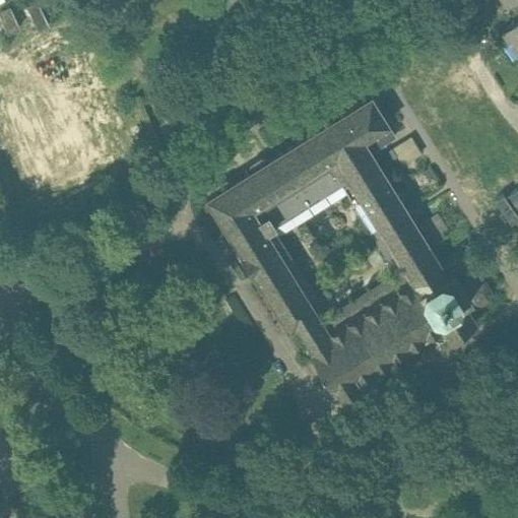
[(517,0),(503,0),(509,8),(515,4),(517,8),(517,23),(516,22),(502,31),(517,55),(517,0)]
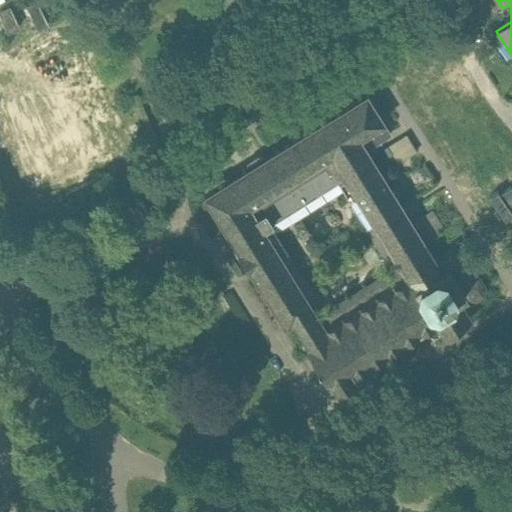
[(38,3),(28,8),(39,31),(49,26),(38,3)]
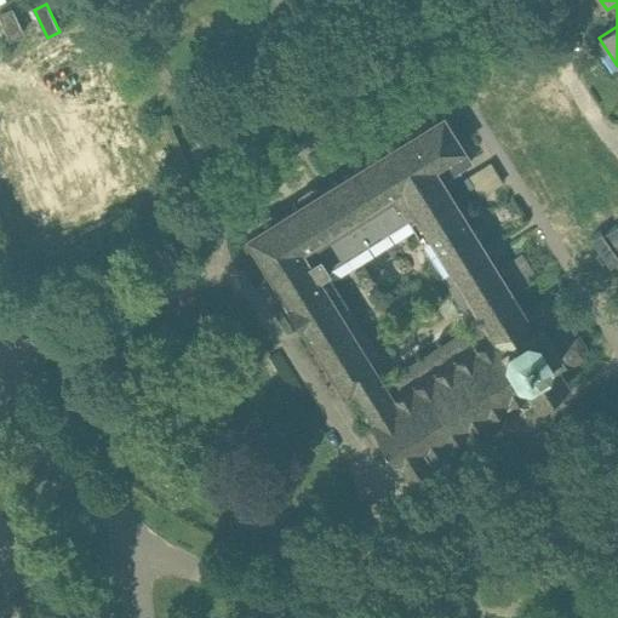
[(24,35),(13,10),(0,16),(11,41),(24,35)]
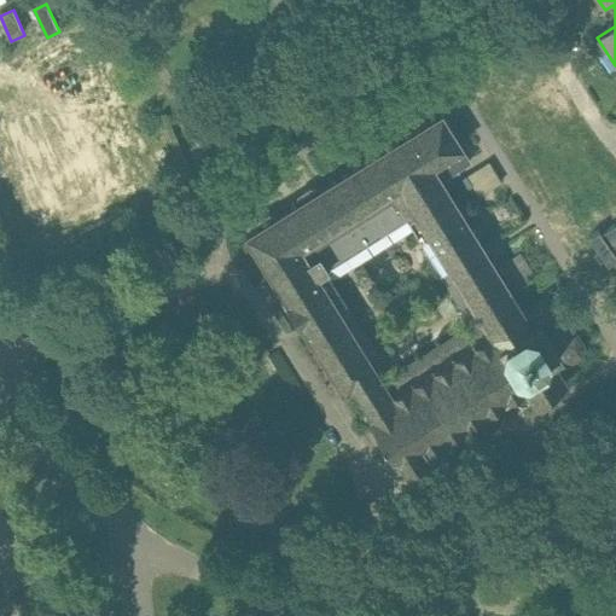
[(63,57),(0,88),(0,173),(27,227),(125,179),(63,57)]
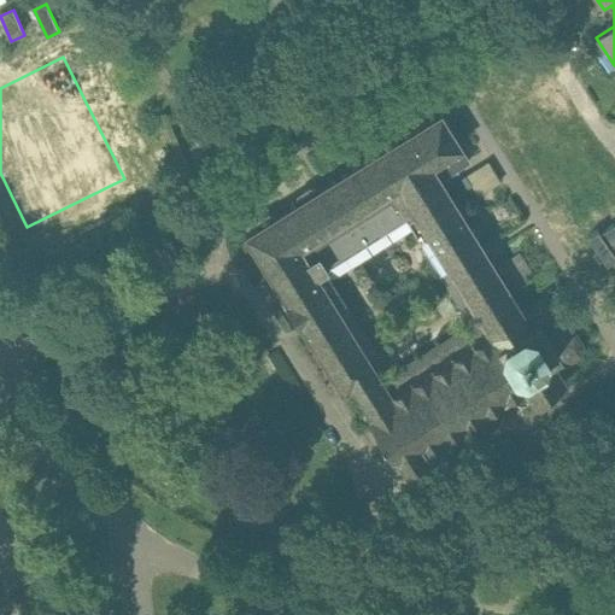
[(321,193),(311,191),(300,198),(298,208),(279,220),(277,218),(269,216),(258,223),(256,232),(257,233),(249,238),(286,299),(283,302),(302,332),(305,329),(345,393),(353,387),(370,413),(367,415),(399,468),(403,466),(408,473),(428,460),(425,455),(513,400),(515,404),(527,406),(533,403),(534,404),(567,385),(558,372),(581,358),(584,347),(577,334),(572,338),(560,317),(564,315),(556,303),(545,300),(523,314),(440,182),(470,163),(441,117),(321,193)]
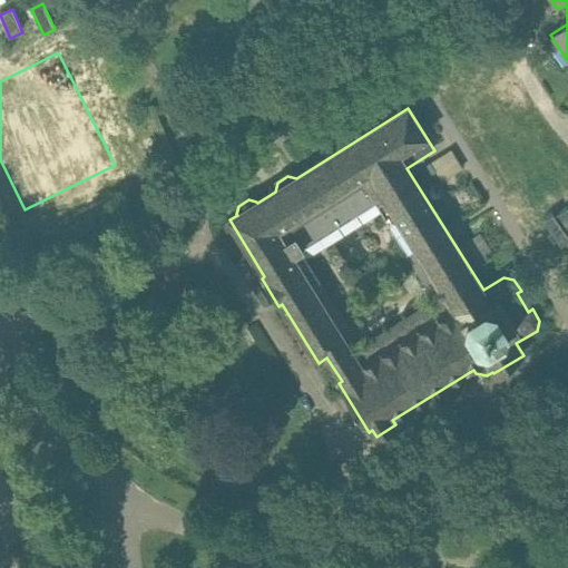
[(559,246),(567,241),(567,211),(554,218),(551,215),(542,221),(559,246)]
